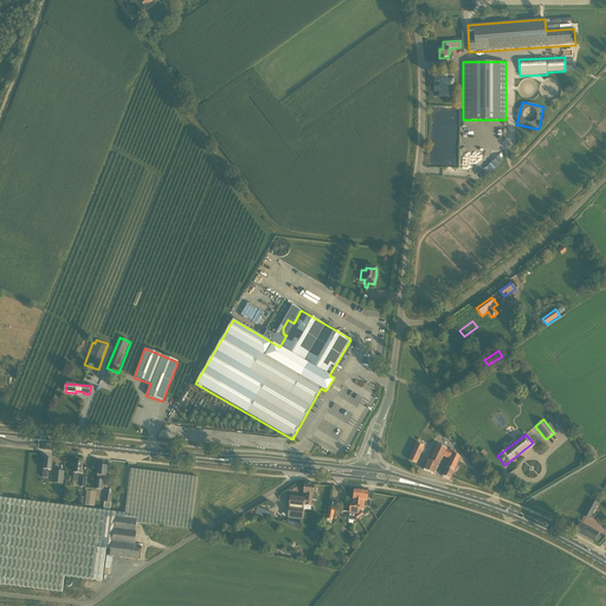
[(408,461),(417,464),(425,446),(417,443),(408,461)]
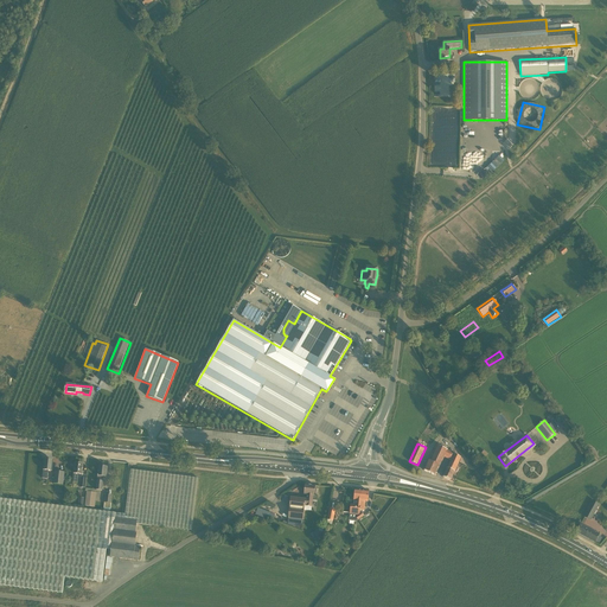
[(445,457),(452,460),(454,454),(454,453),(447,451),(447,449),(436,445),(425,471),(435,475),(445,457)]
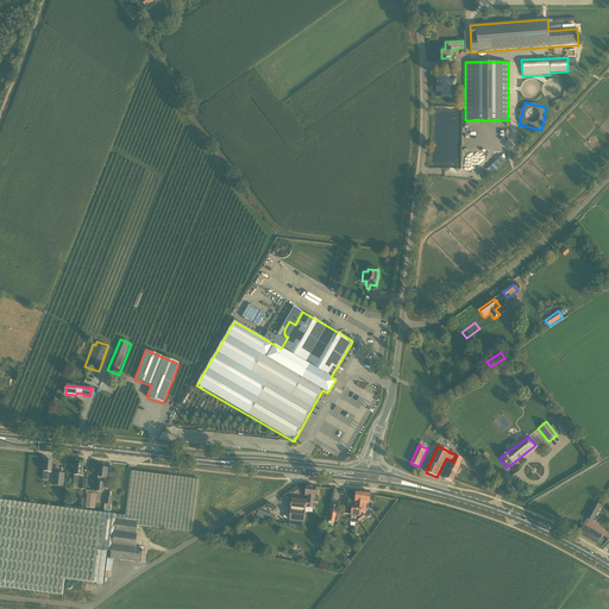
[(453,462),(445,479),(452,482),(463,459),(456,456),(453,462)]
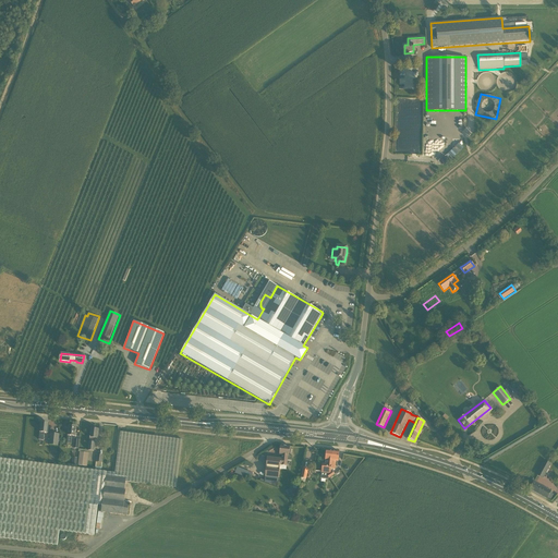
[(49,424),(40,423),(38,445),(43,445),(44,433),(48,434),(49,424)]
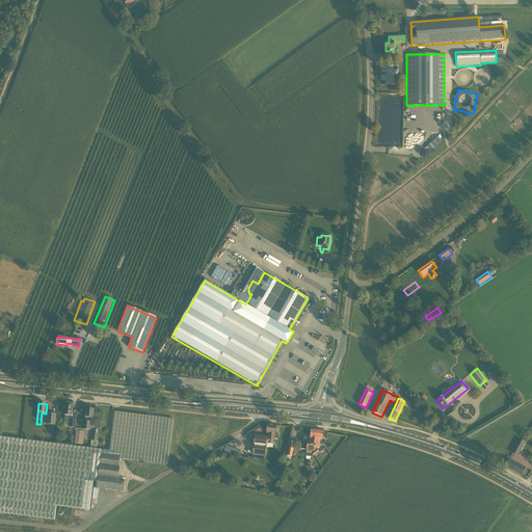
[(73,407),(65,406),(64,416),(63,422),(68,423),(69,416),(72,416),(73,407)]
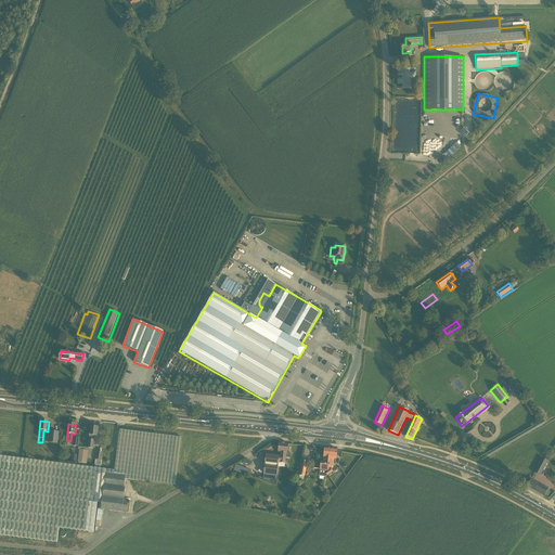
[(98,437),(99,427),(90,426),(88,449),(93,449),(94,437),(98,437)]
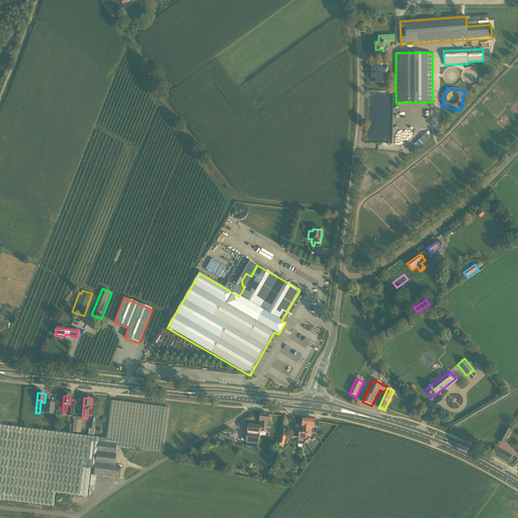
[(106,439),(0,425),(0,499),(54,506),(55,493),(87,497),(90,468),(92,468),(91,476),(114,479),(114,478),(118,479),(119,466),(115,466),(116,455),(115,455),(116,447),(164,453),(170,409),(111,401),(106,439)]
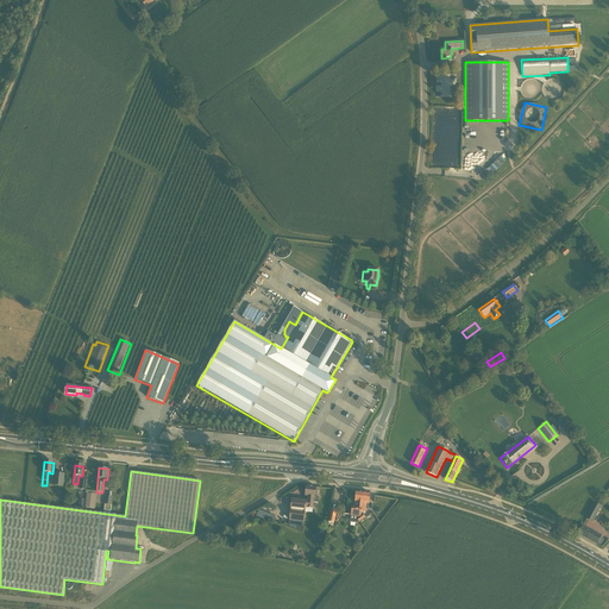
[(64,475),(55,473),(54,485),(63,487),(64,475)]
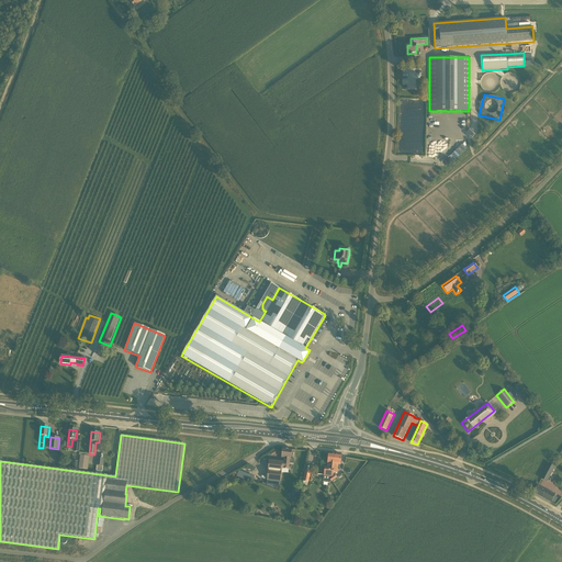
[(280,484),(281,480),(282,469),(289,470),(290,463),(289,463),(289,459),(291,459),(292,450),(282,449),(281,458),(284,458),(283,462),(269,461),(267,480),(268,481),(268,483),(280,484)]
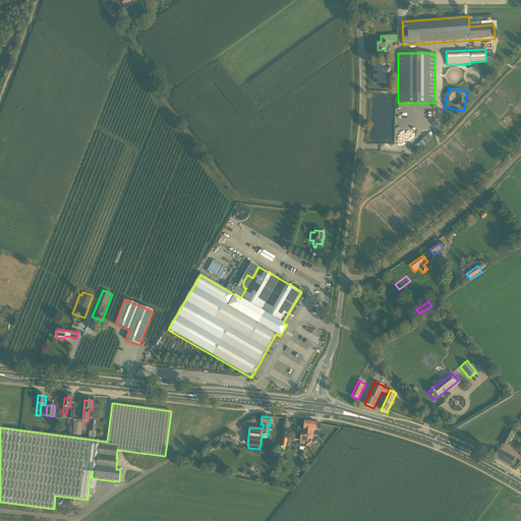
[(299,446),(305,447),(306,446),(305,444),(307,443),(308,442),(309,439),(308,439),(310,421),(307,421),(307,420),(306,420),(305,421),(304,421),(303,429),(301,429),(300,433),(301,433),(300,442),(299,442),(299,446)]
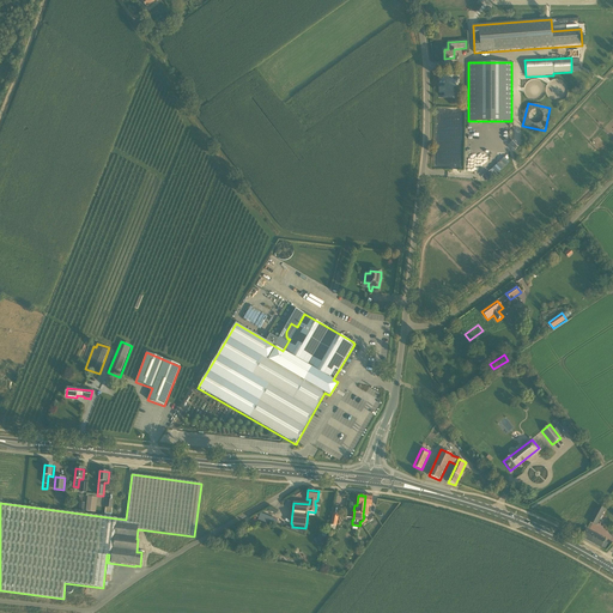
[(363,520),(362,521),(359,522),(360,525),(362,526),(363,525),(364,526),(366,523),(365,523),(368,521),(365,519),(366,519),(366,516),(368,516),(369,507),(371,507),(372,497),(371,497),(371,496),(369,496),(369,497),(365,496),(363,516),(364,516),(363,520)]
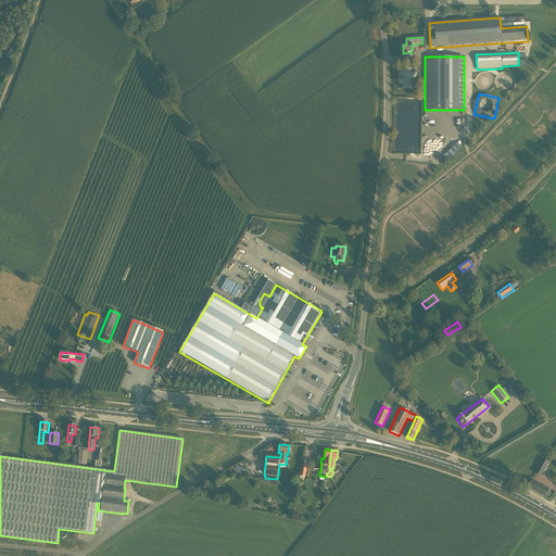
[(87,465),(88,452),(79,451),(78,464),(87,465)]
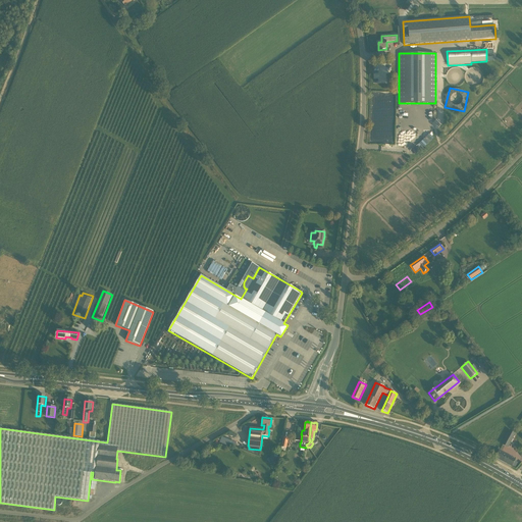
[(510,430),(502,445),(508,448),(515,434),(510,430)]
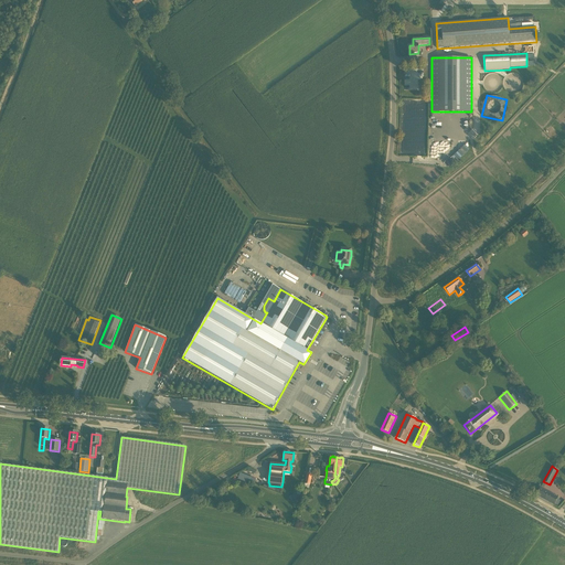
[(254,477),(256,471),(249,468),(246,473),(254,477)]
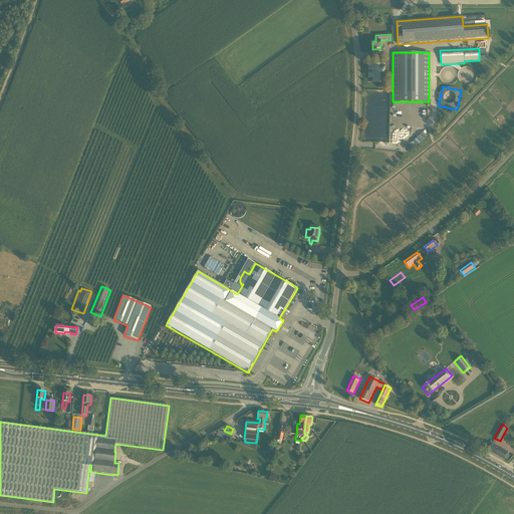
[(216,437),(226,440),(227,438),(232,440),(233,436),(218,431),(216,437)]
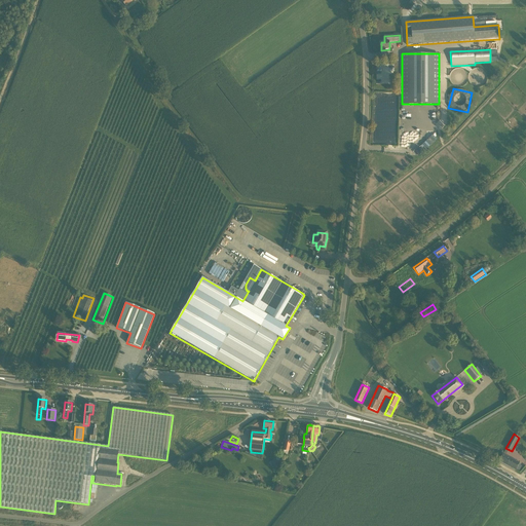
[(503,454),(500,458),(499,461),(516,471),(516,470),(519,471),(521,467),(518,465),(519,463),(503,454)]
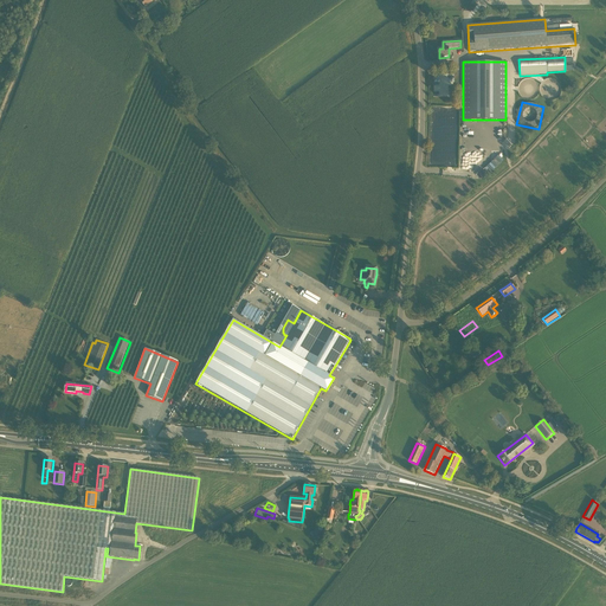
[(310,533),(316,541),(322,537),(321,535),(323,534),(321,530),(318,533),(316,529),(310,533)]
